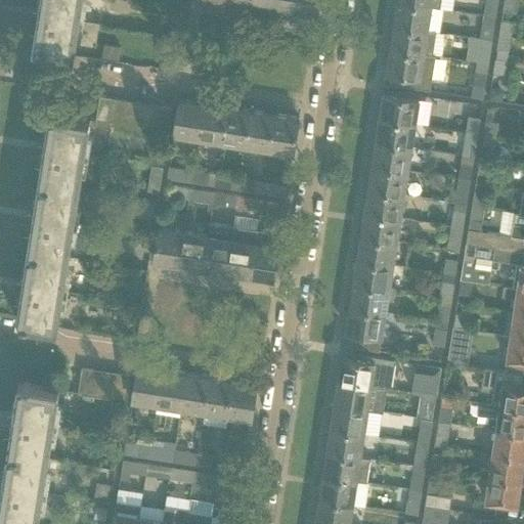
[(75,55),(83,0),(42,0),(35,48),(39,50),(38,51),(46,53),(46,51),(75,55)]
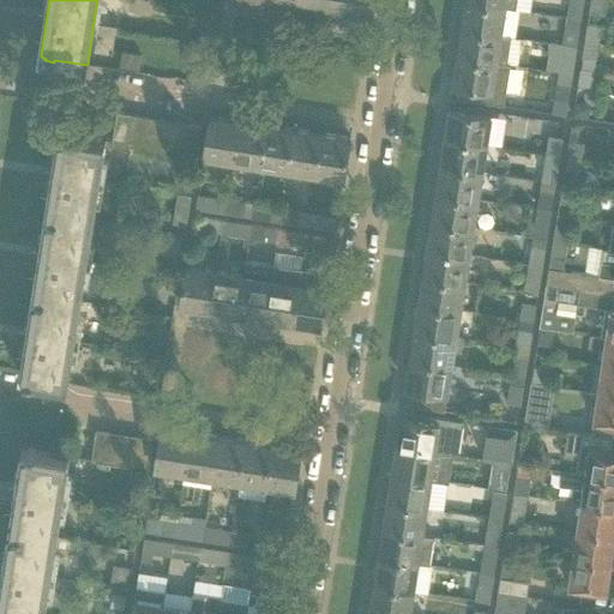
[(314,0),(314,6),(342,10),(342,0),(314,0)]
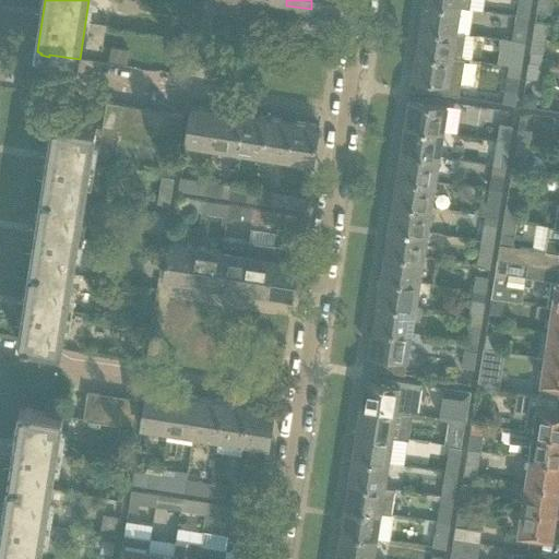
[(426,0),(421,25),(456,31),(461,6),(426,0)]
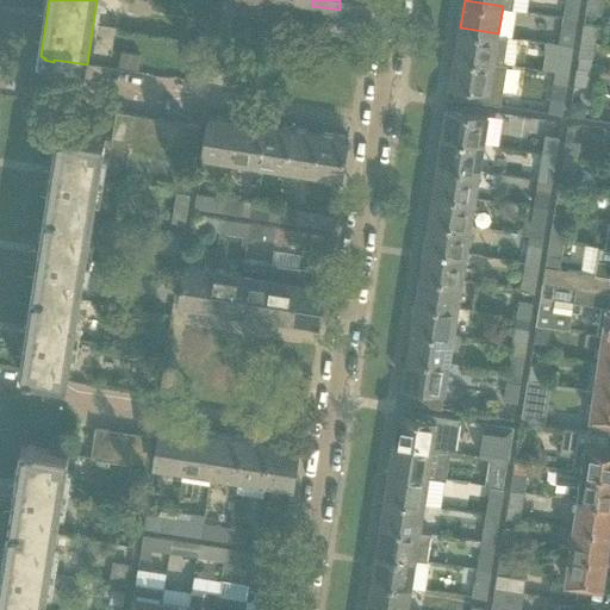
[(573,0),(565,0),(562,16),(577,18),(579,1),(573,0)]
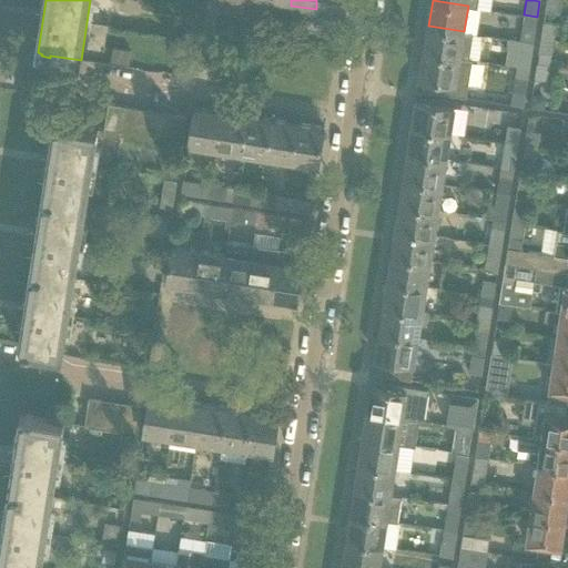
[(547,0),(545,11),(558,13),(559,0),(547,0)]
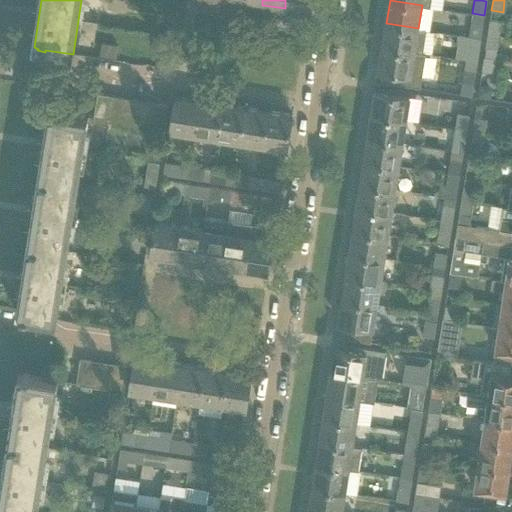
[(489,19),(487,34),(498,36),(500,21),(489,19)]
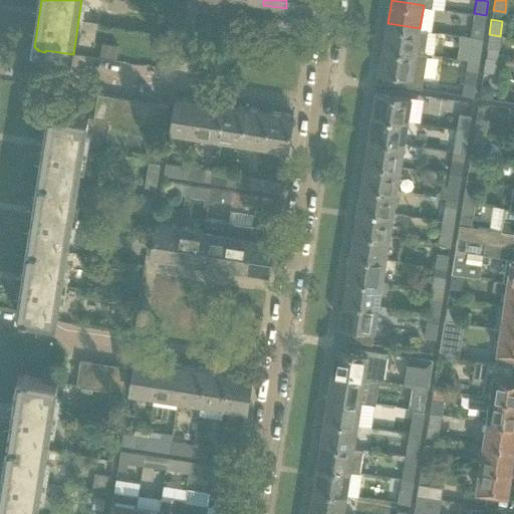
[(388,23),(384,46),(416,51),(424,53),(428,30),(420,28),(388,23)]
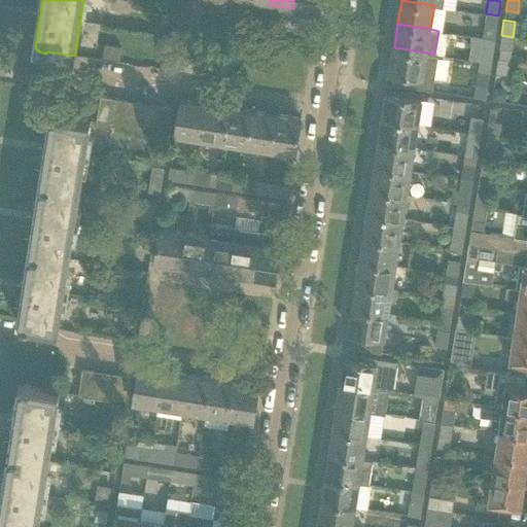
[(483,37),(483,38),(494,40),(494,39),(496,26),(485,24),(483,37)]
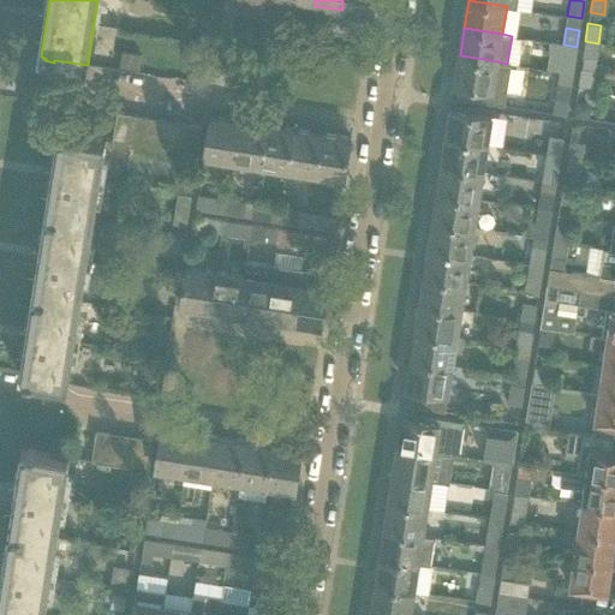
[(585,41),(579,69),(593,71),(598,43),(585,41)]
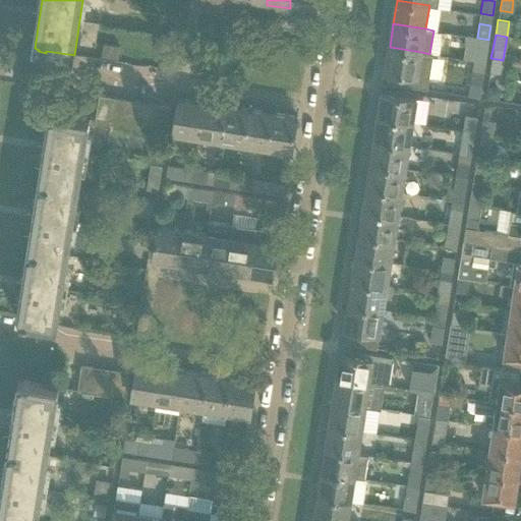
[(466,46),(464,59),(485,62),(488,40),(477,38),(466,36),(464,46),(466,46)]
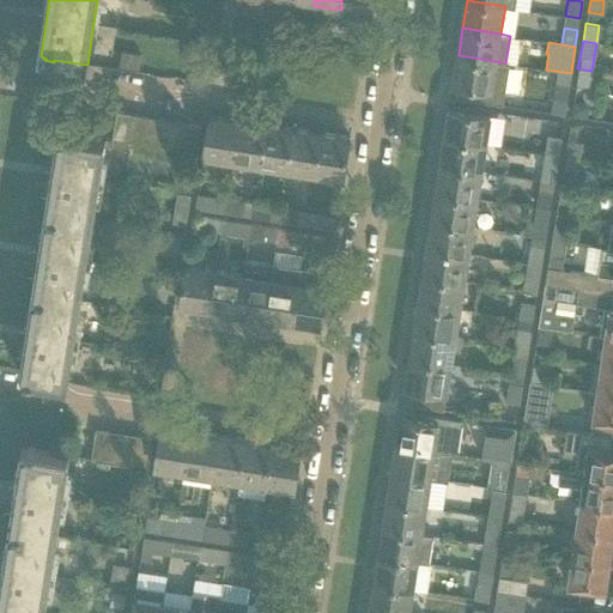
[(496,61),(459,55),(454,84),(459,85),(456,97),(504,104),(510,65),(496,61)]
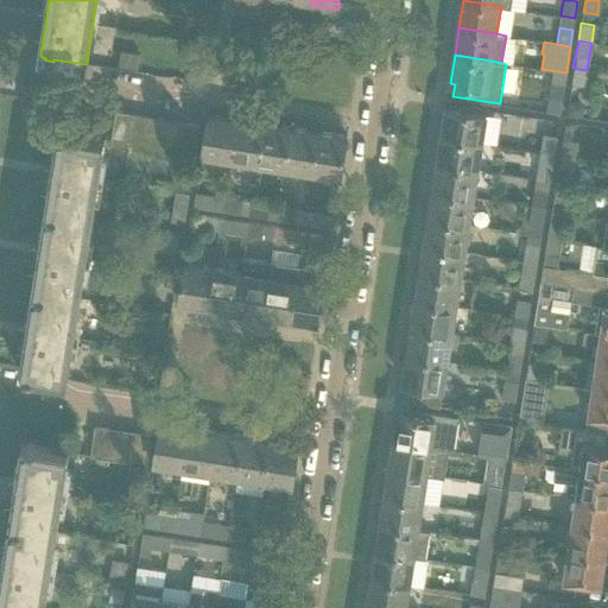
[(587,70),(572,68),(570,86),(583,88),(587,70)]
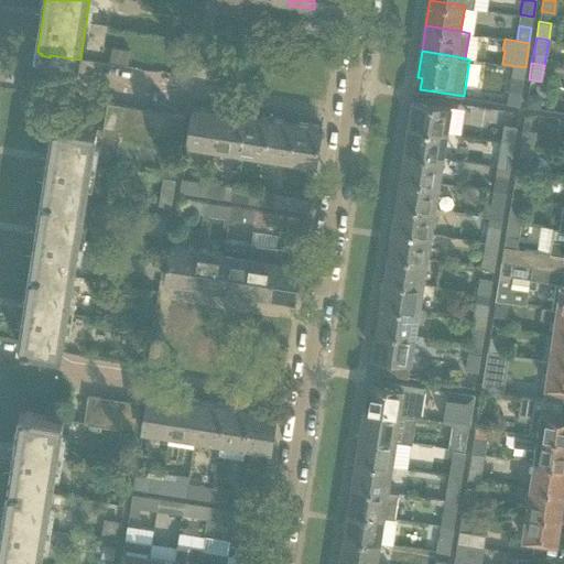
[(511,76),(509,94),(521,96),(523,78),(511,76)]
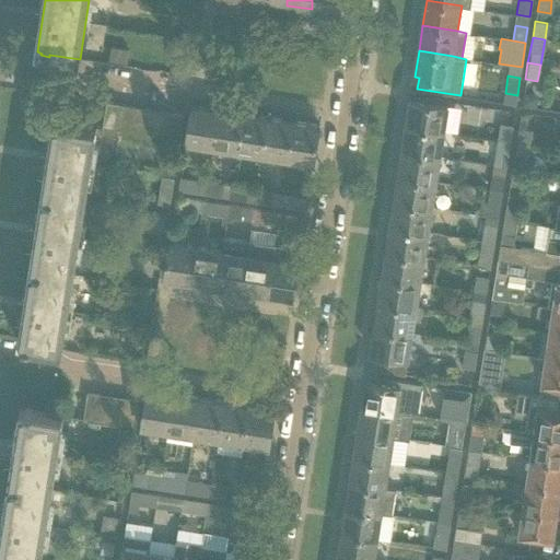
[(524,93),(522,106),(536,108),(537,98),(534,94),(524,93)]
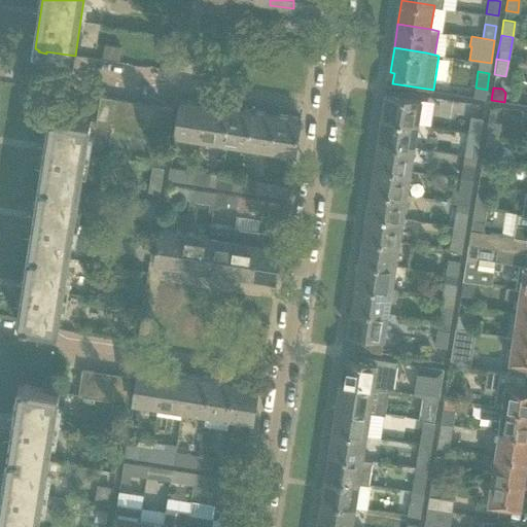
[(387,94),(383,118),(418,124),(422,99),(387,94)]
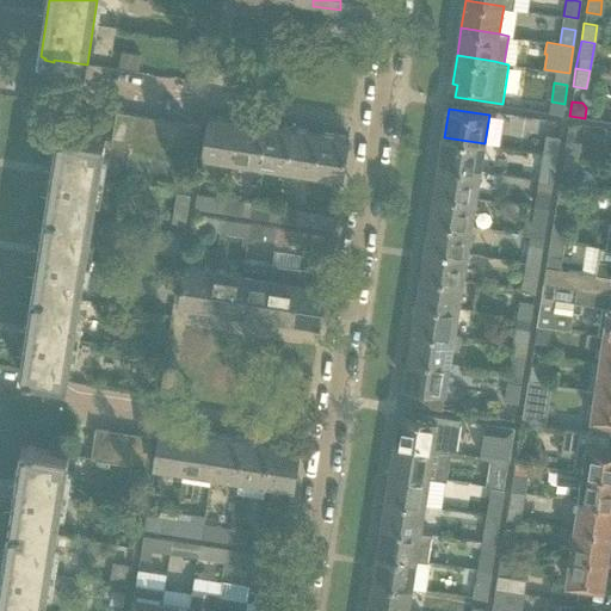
[(116,111),(111,140),(125,142),(125,141),(130,113),(116,111)]
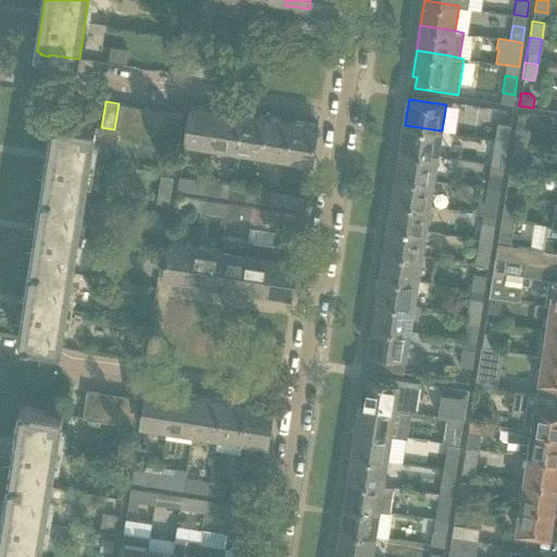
[(119,103),(114,128),(116,128),(116,132),(128,134),(133,107),(120,104),(119,103)]
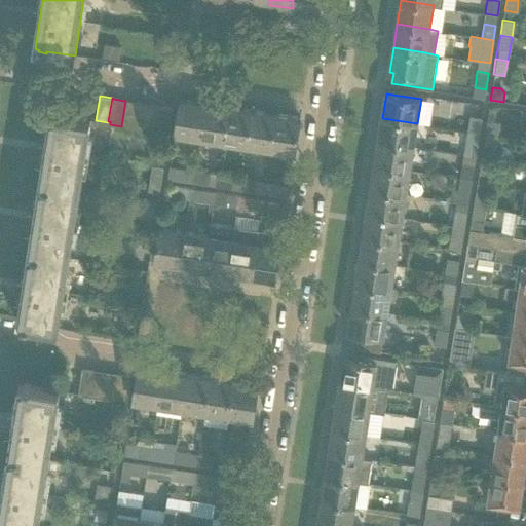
[(176,134),(200,138),(205,103),(181,99),(176,134)]
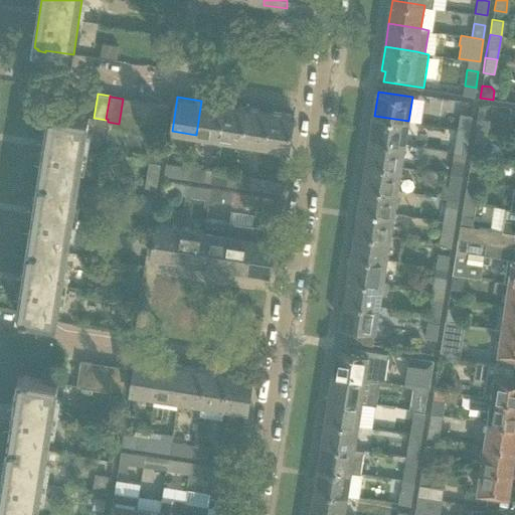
[(119,124),(131,126),(135,100),(123,99),(119,124)]
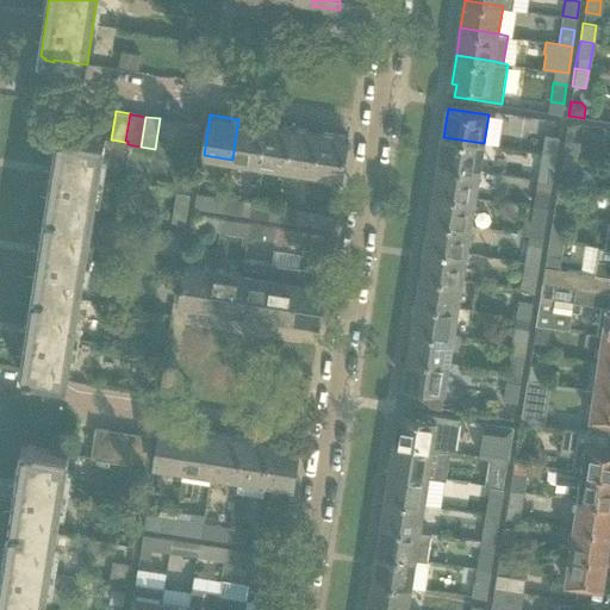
[(155,149),(169,151),(174,120),(160,118),(155,149)]
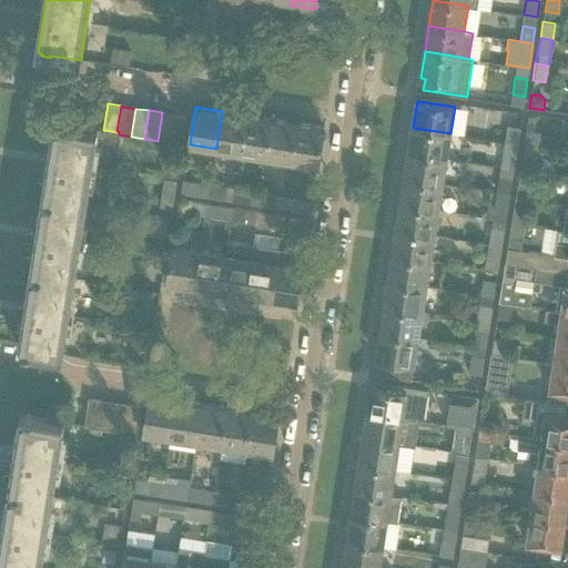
[(216,149),(242,153),(247,115),(222,111),(216,149)]
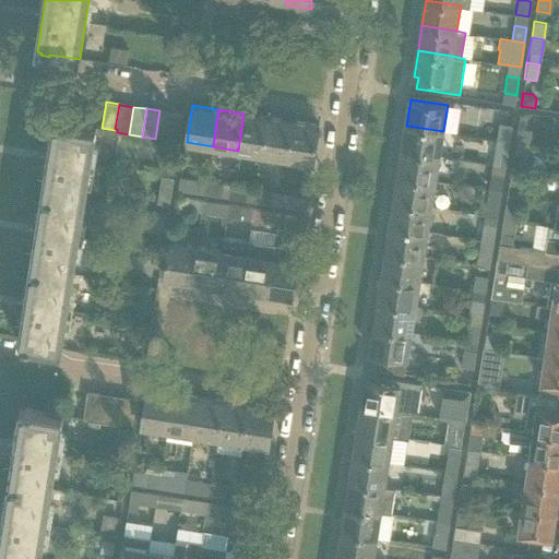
[(155,139),(167,141),(171,113),(159,110),(155,139)]
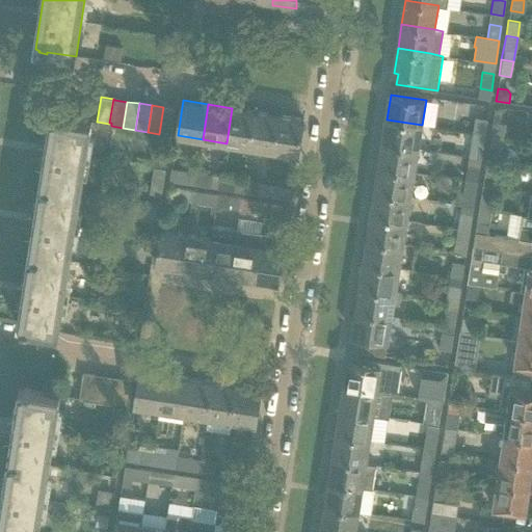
[(163,107),(159,134),(171,135),(176,109),(163,107)]
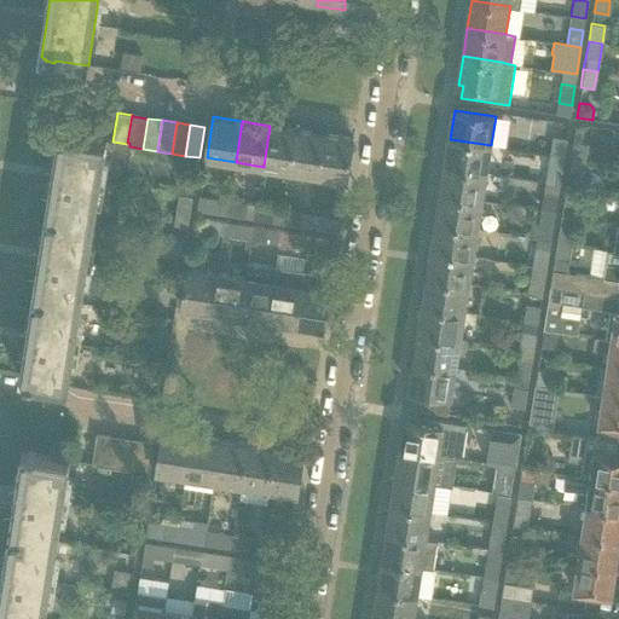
[(264,167),(291,171),(298,131),(270,126),(264,167)]
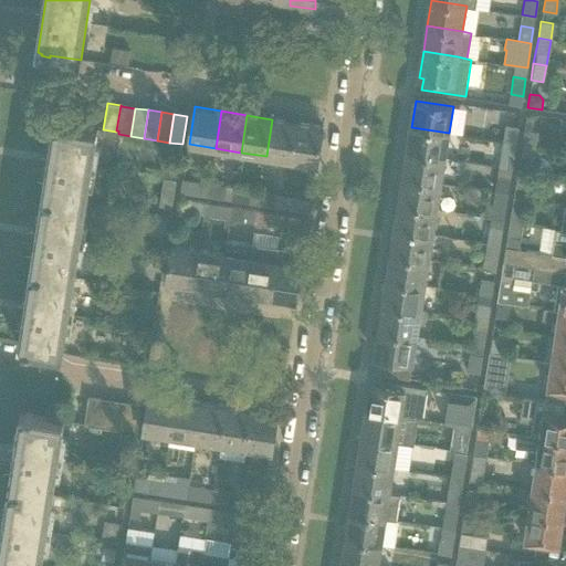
[(266,156),(292,160),(297,123),(272,119),(266,156)]
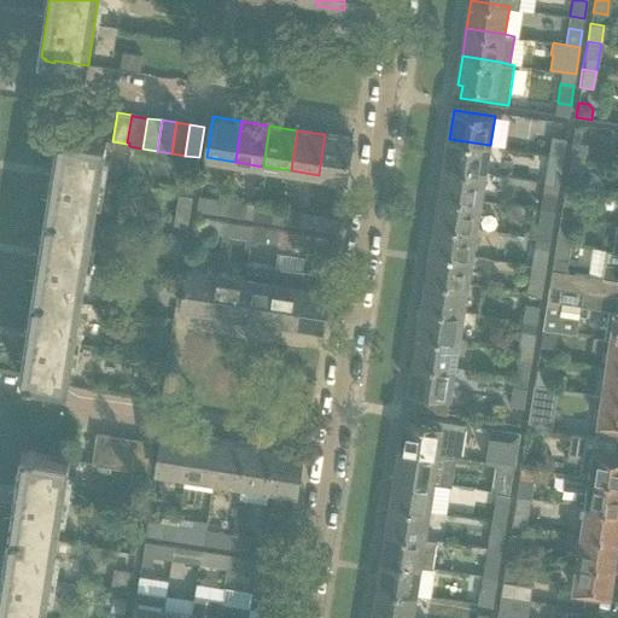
[(47,214),(94,221),(108,140),(74,135),(74,133),(65,132),(65,134),(60,133),(47,214)]
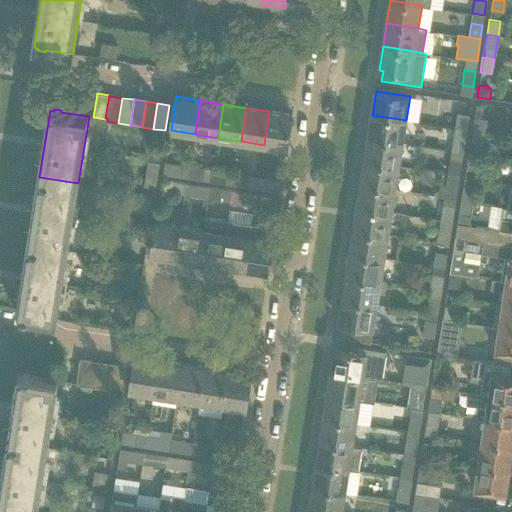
[(269,111),(264,145),(287,149),(293,115),(269,111)]
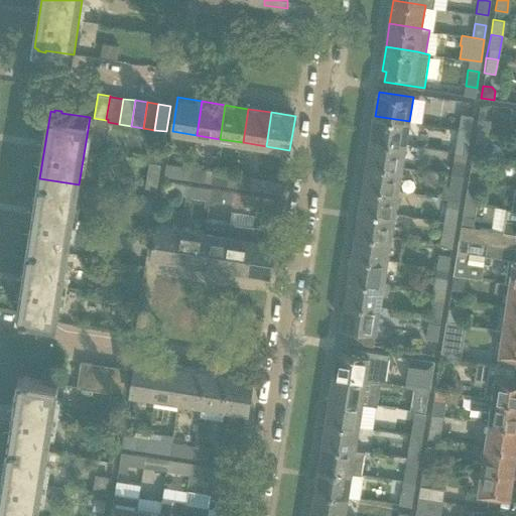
[(461,114),(459,129),(466,130),(469,130),(471,116),(461,114)]
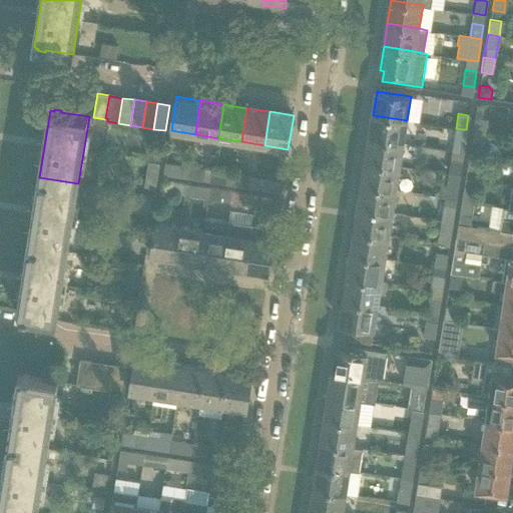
[(373,115),(369,138),(404,143),(407,120),(373,115)]
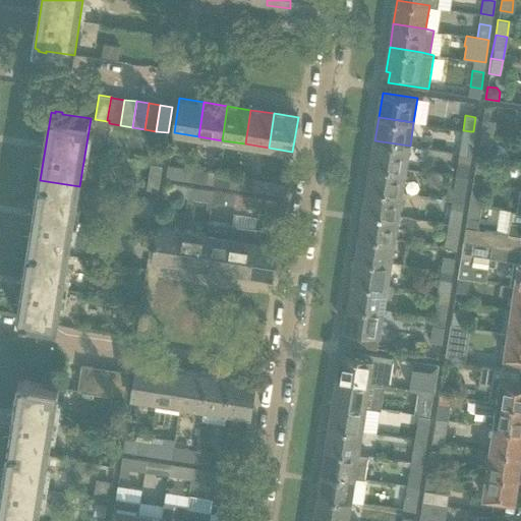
[(481,132),(480,133),(491,135),(493,135),(495,122),(494,122),(482,120),(481,132)]
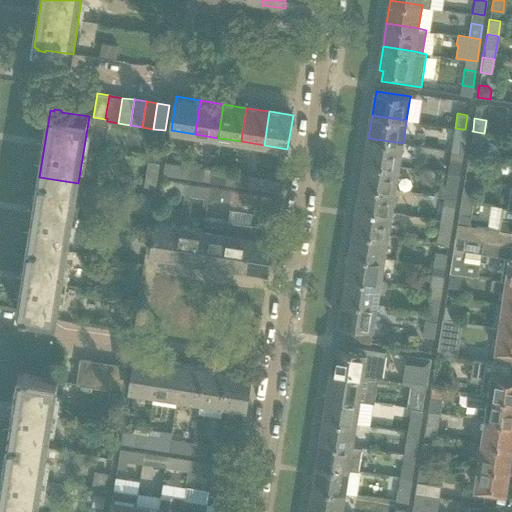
[(454,136),(452,151),(460,152),(461,152),(464,138),(454,136)]
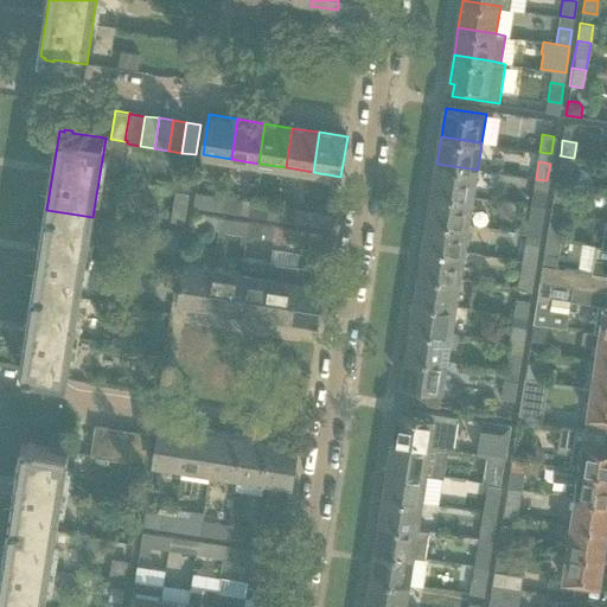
[(436,164),(433,191),(473,197),(478,170),(436,164)]
